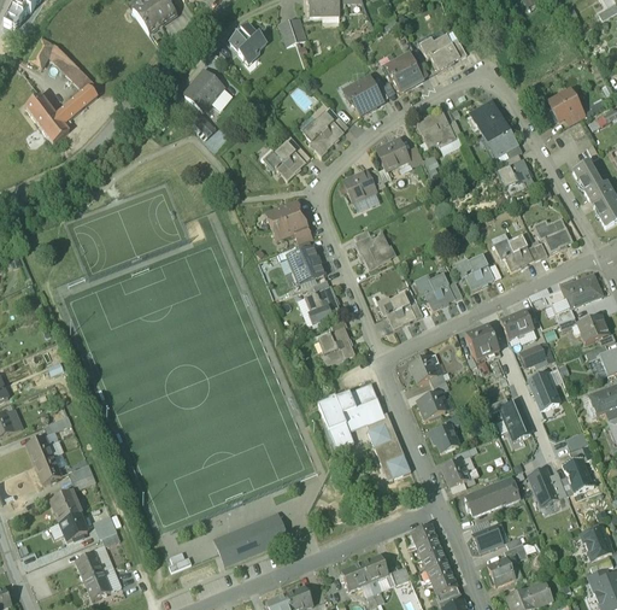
[(136,0),(131,4),(148,28),(156,23),(157,23),(163,19),(162,18),(176,7),(170,0),(136,0)]
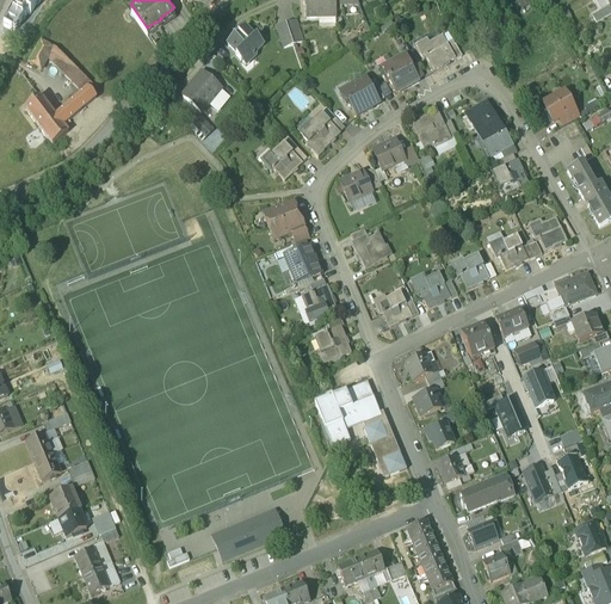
[(306,0),(307,11),(335,11),(334,0),(306,0)]
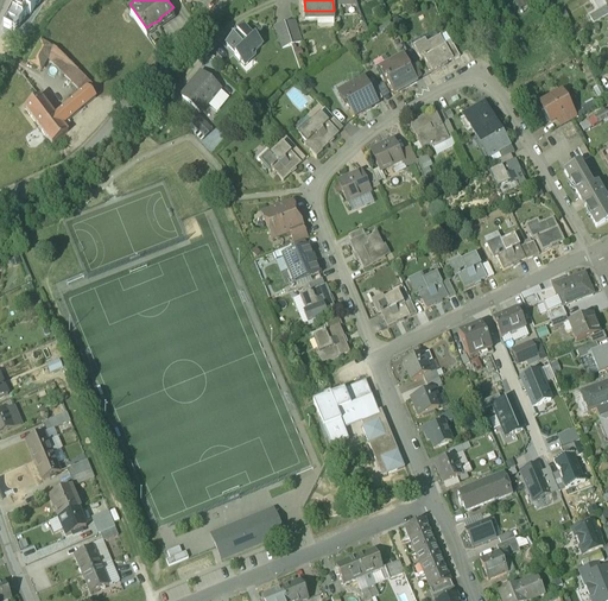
[(596,5),(589,8),(594,16),(607,6),(607,1),(607,0),(603,0),(596,5)]
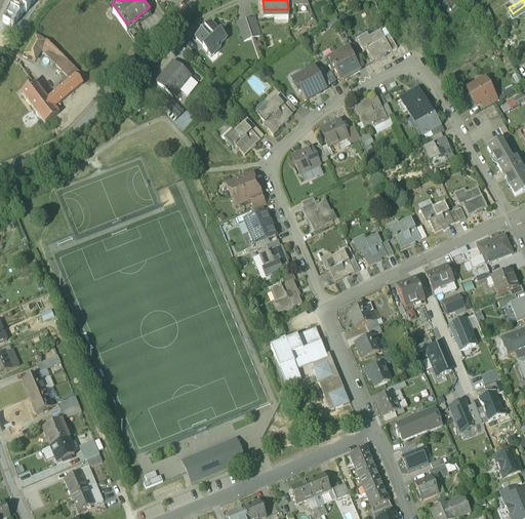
[(252,12),(245,14),(251,33),(258,30),(252,12)]
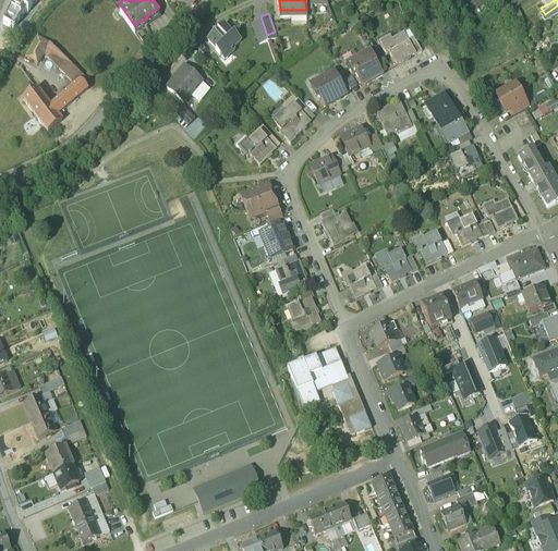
[(261,15),(252,19),(258,37),(267,35),(261,15)]
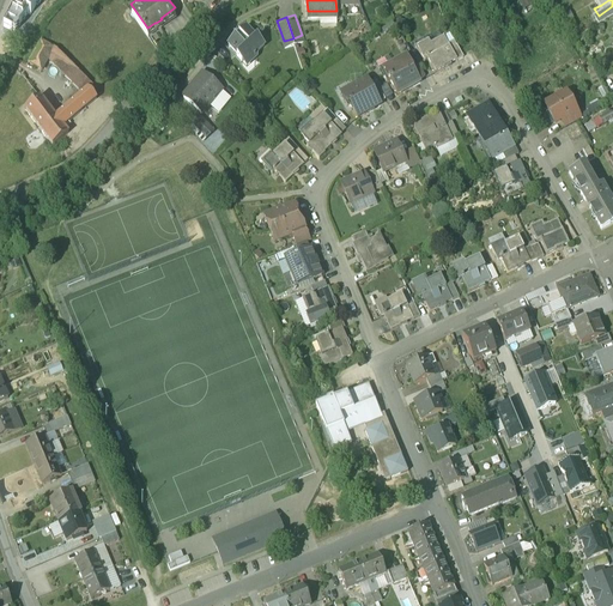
[(244,20),(237,28),(238,29),(235,31),(234,31),(226,37),(237,48),(236,49),(241,54),(246,49),(248,53),(250,50),(255,50),(256,46),(263,38),(256,30),(254,32),(250,29),(252,28),(244,20)]
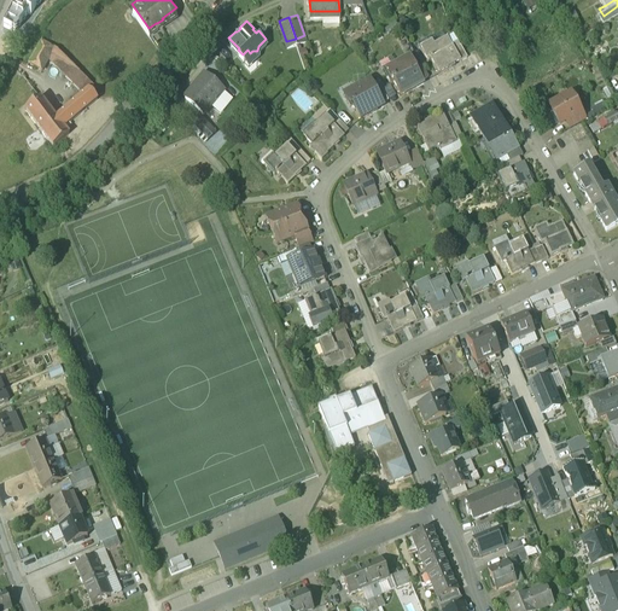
[(447,34),(433,41),(432,40),(420,46),(427,58),(430,57),(438,70),(447,65),(447,64),(460,58),(460,57),(450,41),(447,34)]
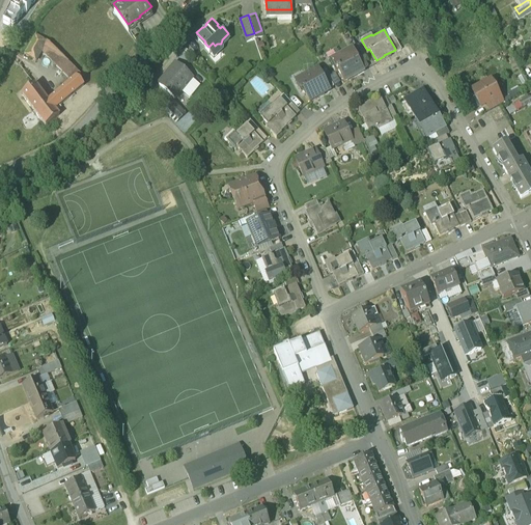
[(47,36),(35,30),(24,50),(34,56),(42,46),(47,36)]
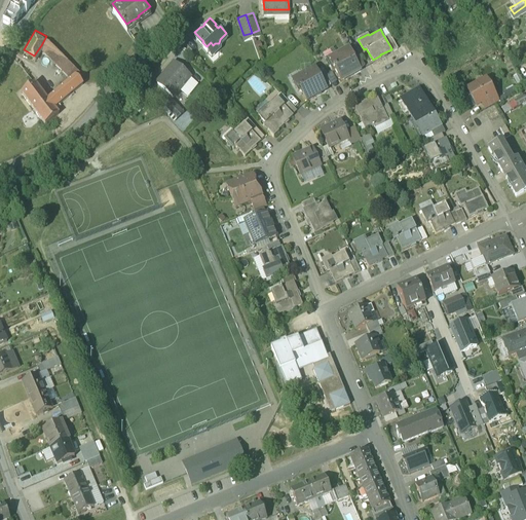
[(390,36),(388,32),(383,35),(391,48),(391,49),(397,46),(391,36),(390,36)]
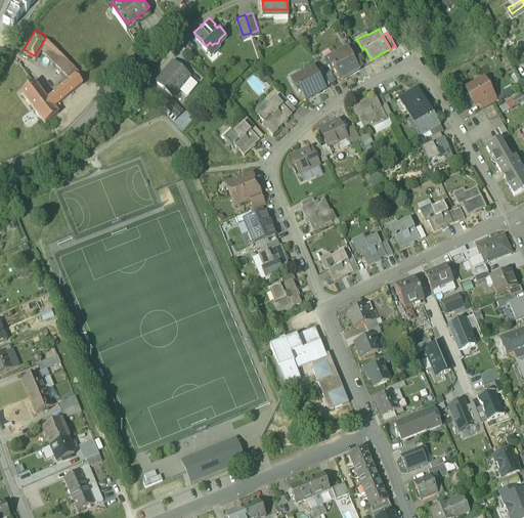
[(79,69),(46,36),(41,45),(71,74),(75,71),(76,72),(79,69)]
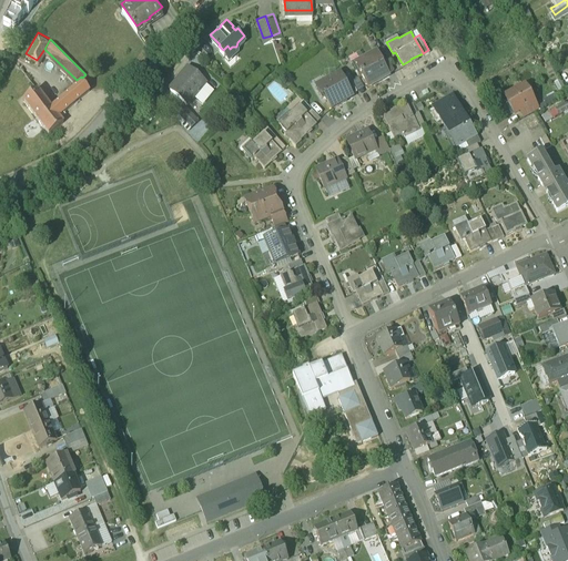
[(363,57),(352,62),(358,73),(361,71),(368,84),(376,80),(375,79),(387,72),(387,71),(381,59),(375,50),(364,57),(363,57)]
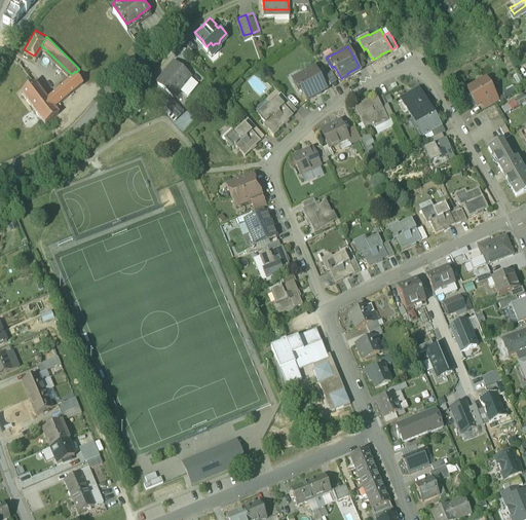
[(359,51),(352,54),(359,66),(364,63),(359,51)]
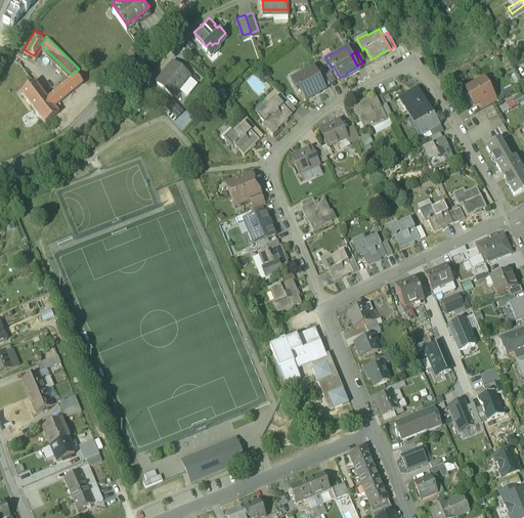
[(173,58),(156,79),(173,92),(189,72),(173,58)]
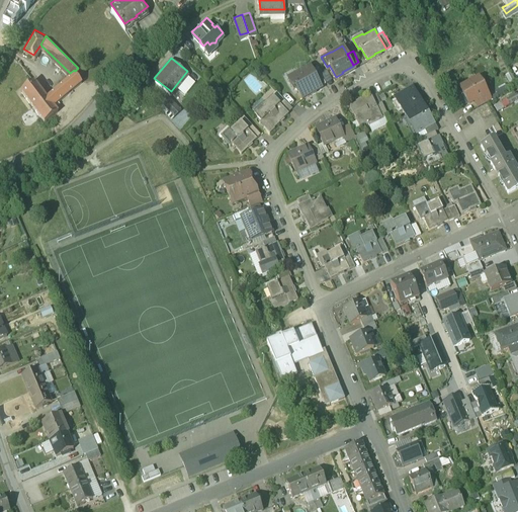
[(325,80),(316,64),(311,67),(320,83),(325,80)]
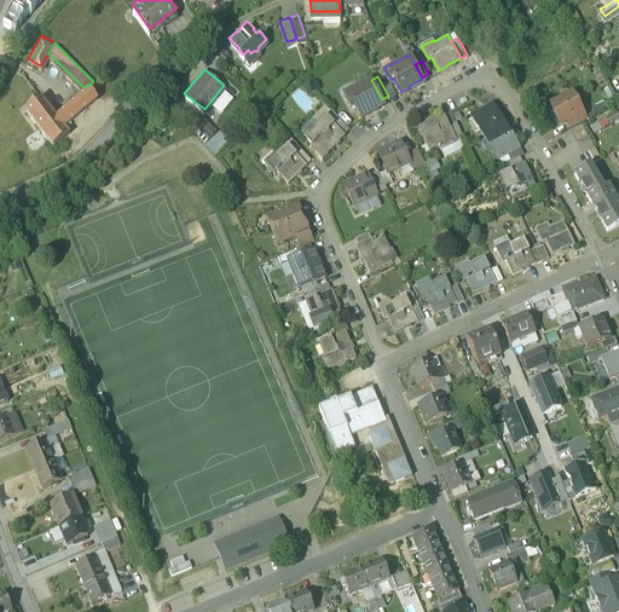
[(371,80),(370,78),(357,85),(356,84),(343,91),(351,103),(353,100),(362,114),(370,109),(370,108),(383,100),(382,99),(371,80)]
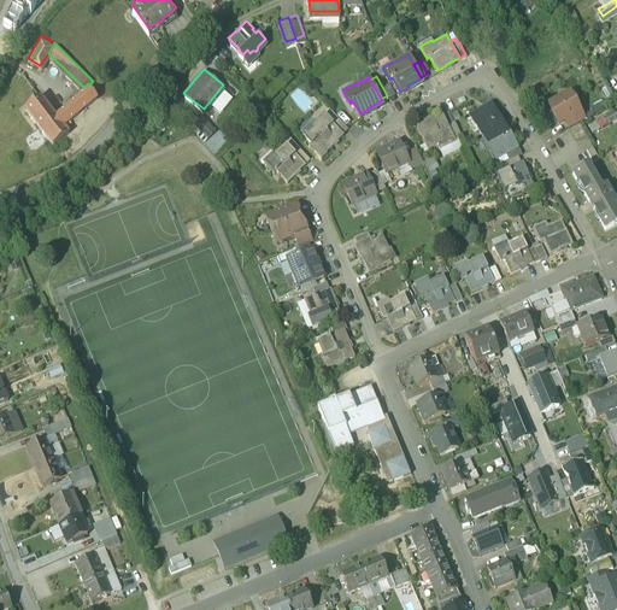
[(54,112),(40,124),(52,140),(68,128),(63,121),(97,92),(89,84),(88,83),(83,87),(54,112)]
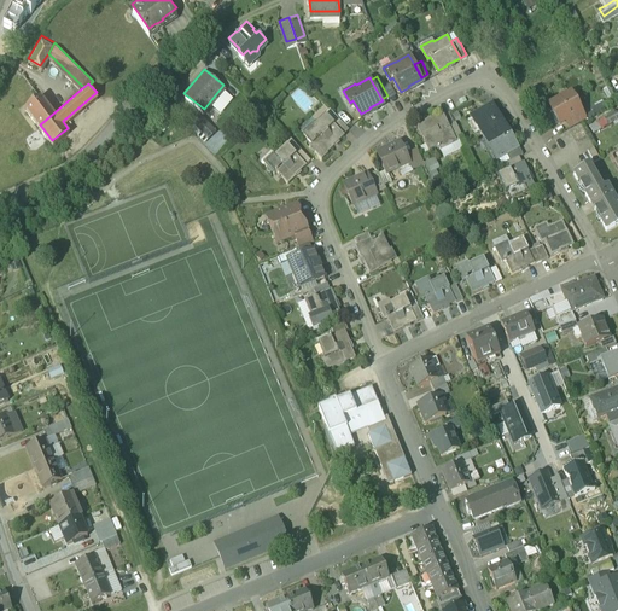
[(570,91),(551,102),(560,120),(564,118),(579,109),(570,91)]
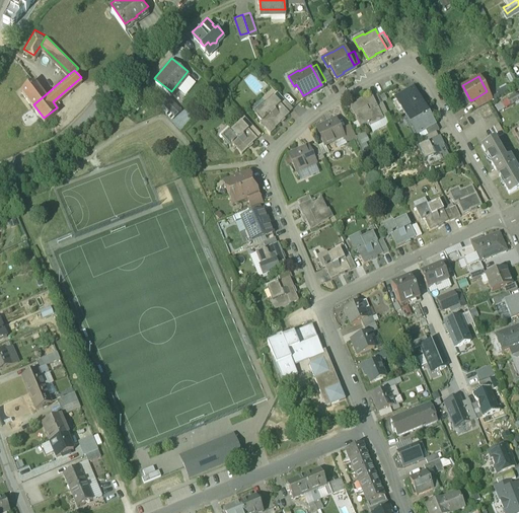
[(46,94),(32,77),(20,87),(33,104),(46,94)]
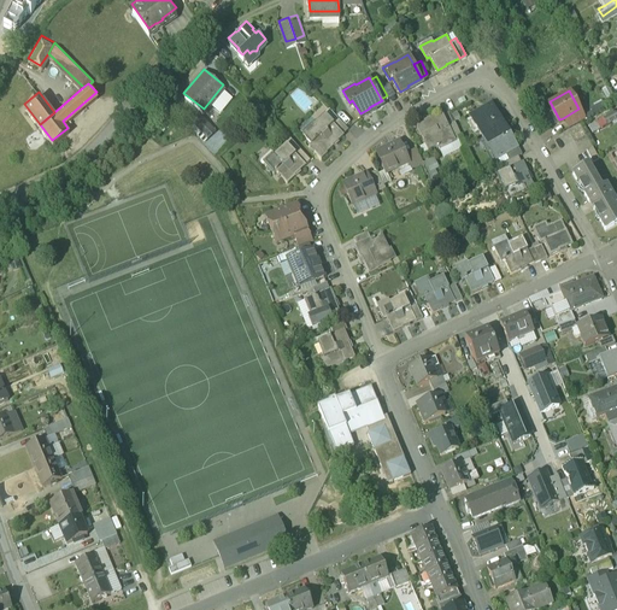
[(591,113),(604,104),(600,98),(586,106),(591,113)]
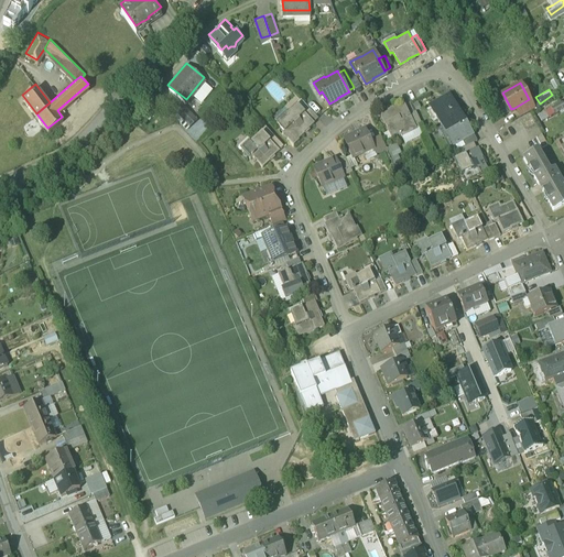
[(449,94),(430,105),(442,124),(461,112),(449,94)]
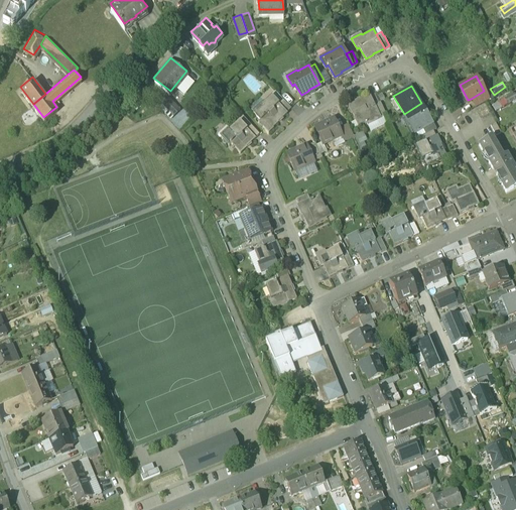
[(282,96),(275,88),(270,93),(270,94),(271,93),(277,100),(282,96)]
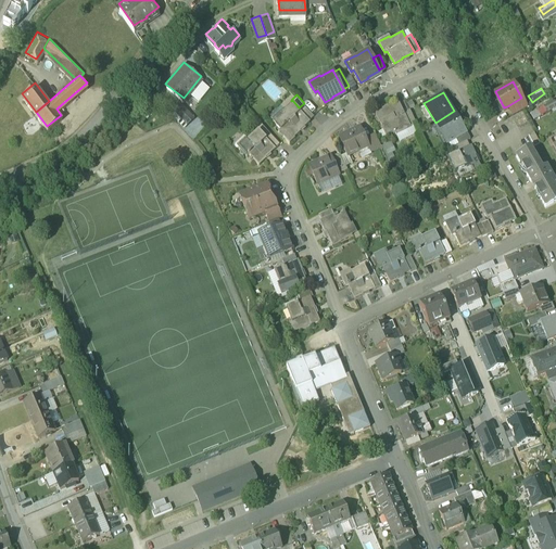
[(545,109),(555,103),(552,97),(542,102),(545,109)]
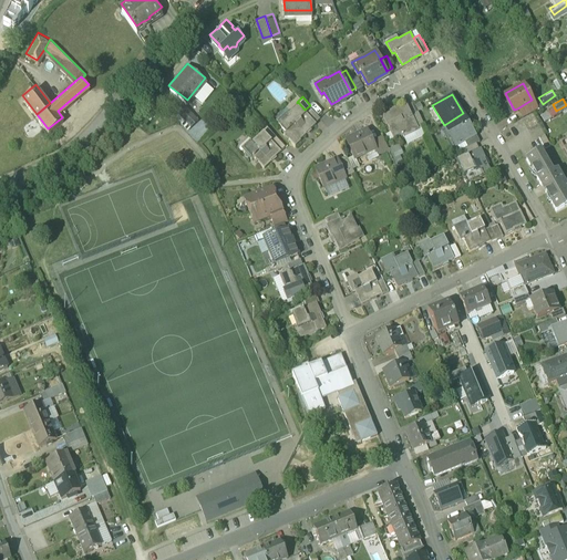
[(406,100),(395,105),(397,106),(383,113),(393,135),(402,131),(403,132),(418,124),(412,112),(406,100)]
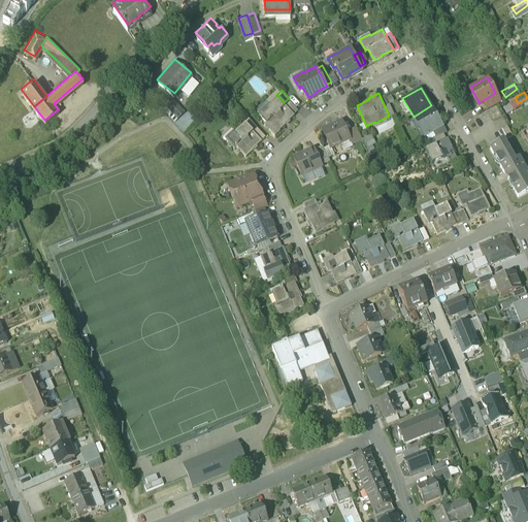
[(495,93),(482,101),(486,107),(499,100),(495,93)]
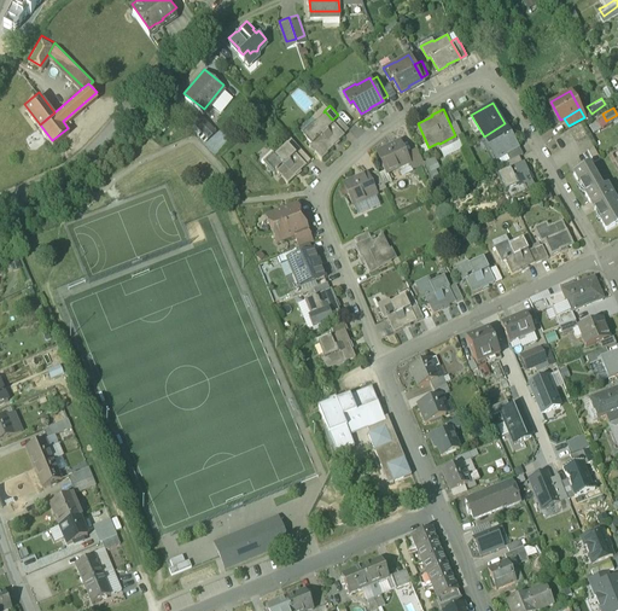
[(324,112),(314,122),(313,121),(302,132),(312,141),(314,139),(325,151),(326,150),(333,143),(332,143),(343,132),(343,131),(332,120),(325,111),(324,112)]
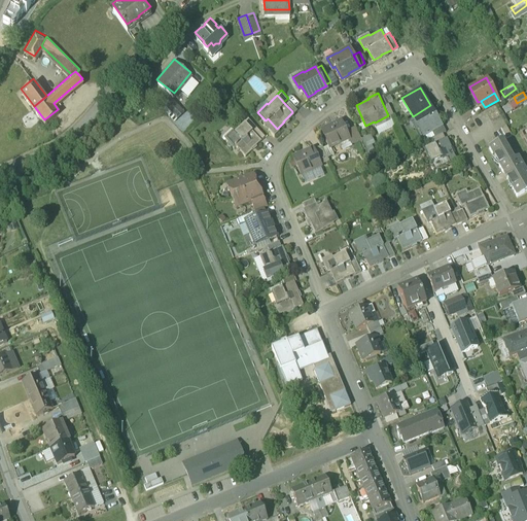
[(182,108),(171,96),(166,102),(177,113),(182,108)]
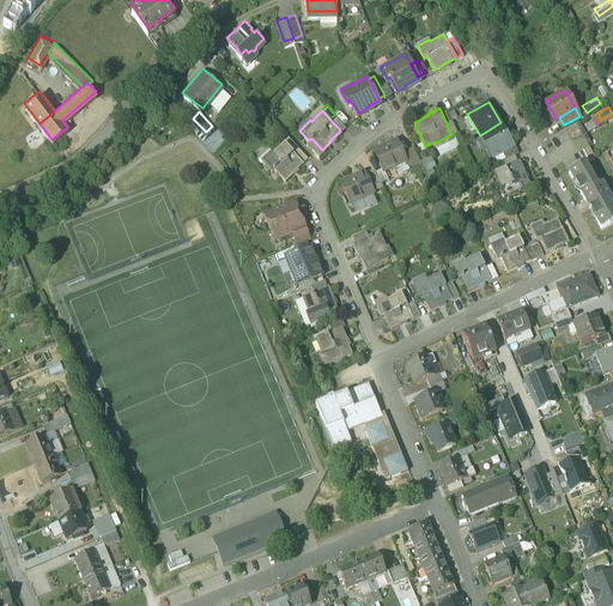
[(345,125),(335,114),(329,119),(340,129),(345,125)]
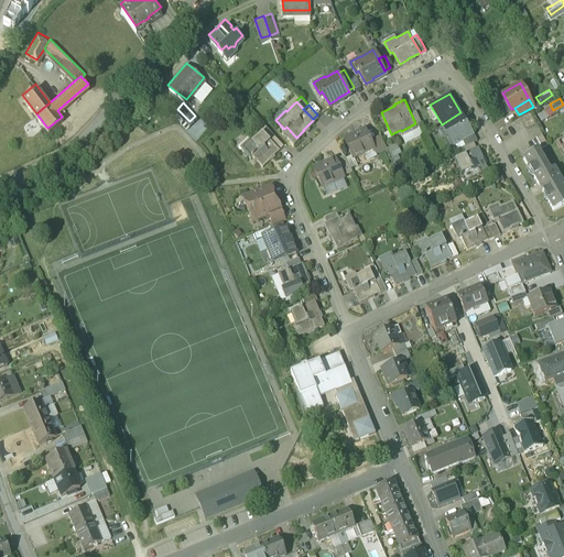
[(550,105),(541,109),(544,115),(553,110),(550,105)]
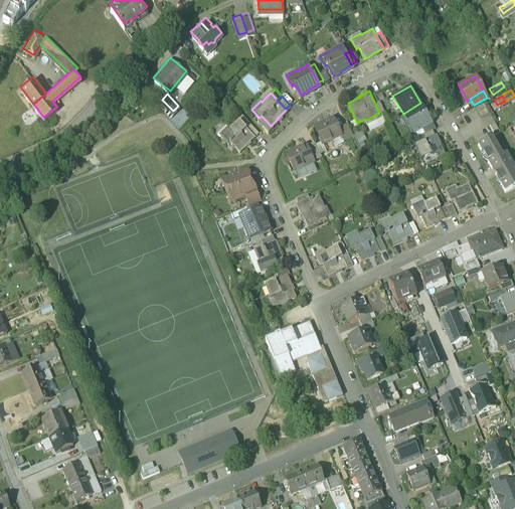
[(379,99),(374,102),(379,113),(380,115),(385,112),(379,99)]
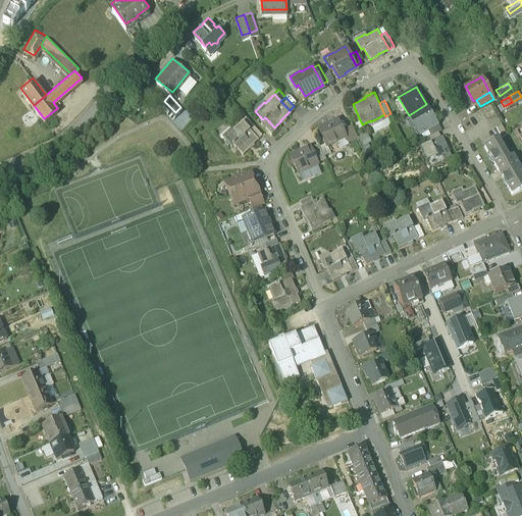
[(426,104),(409,115),(413,122),(410,124),(416,135),(427,127),(436,122),(436,121),(426,104)]
